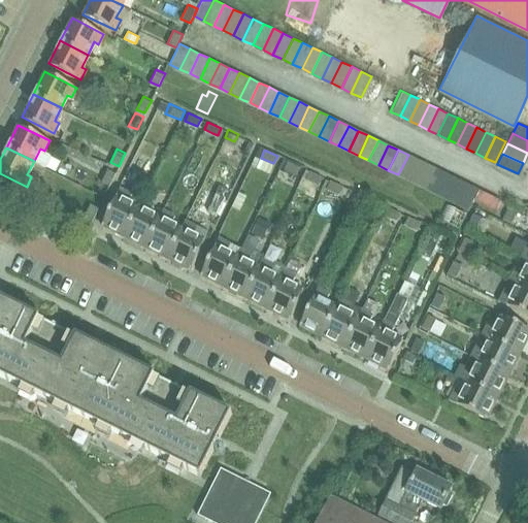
[(398,174),(408,180),(418,160),(408,155),(398,174)]
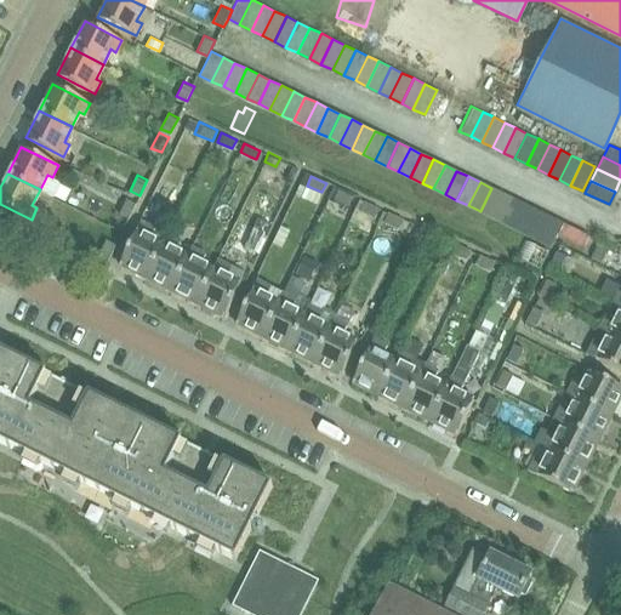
[(349,204),(353,194),(337,188),(334,197),(349,204)]
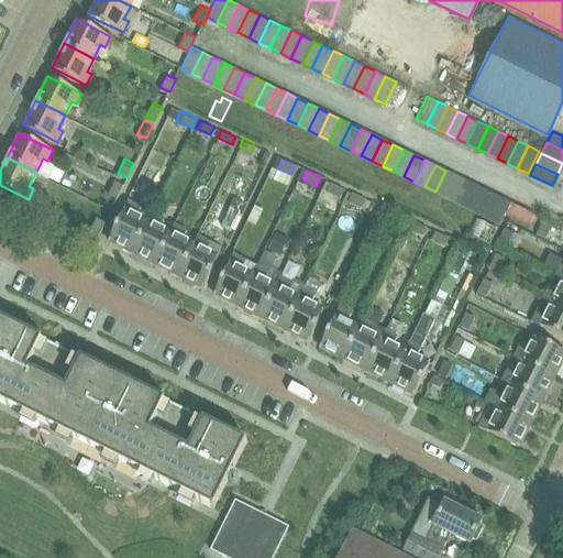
[(435,192),(445,197),(456,175),(445,171),(435,192)]
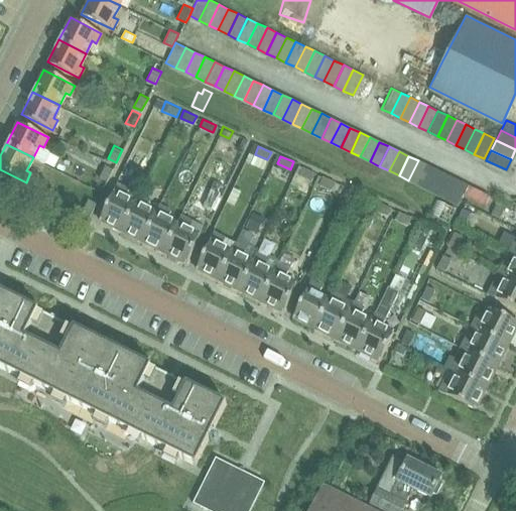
[(408,180),(418,184),(428,165),(418,160),(408,180)]
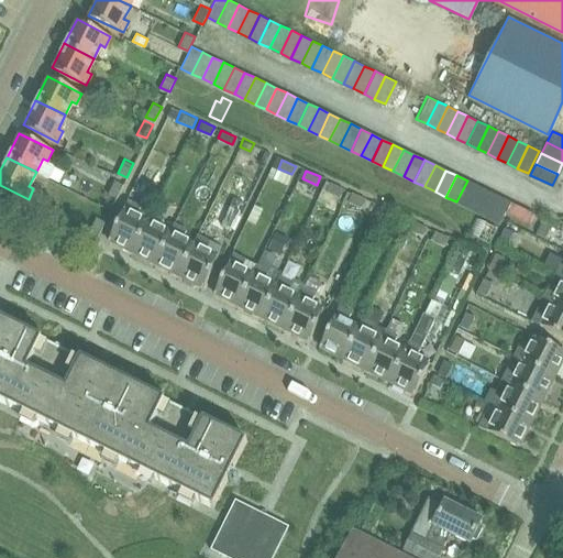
[(116,177),(109,192),(118,196),(124,182),(116,177)]
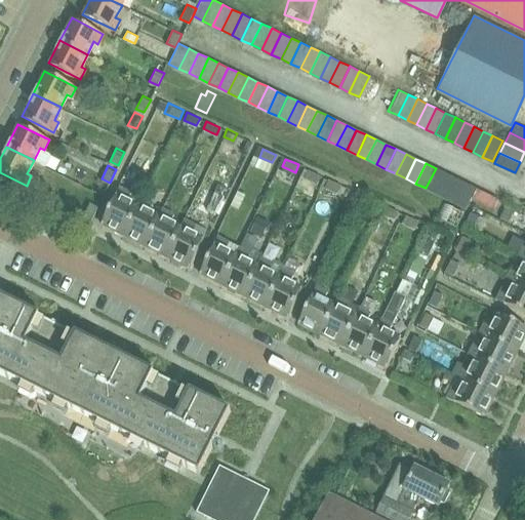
[(426,188),(436,193),(445,173),(436,168),(426,188)]
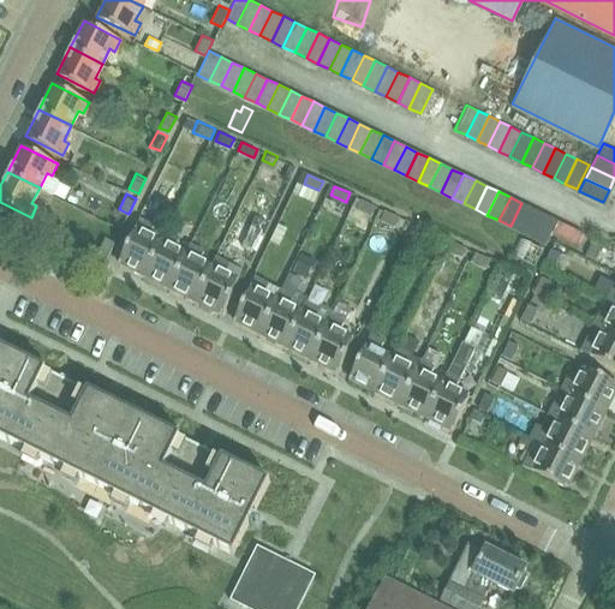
[(377,204),(362,198),(358,207),(372,214),(377,204)]
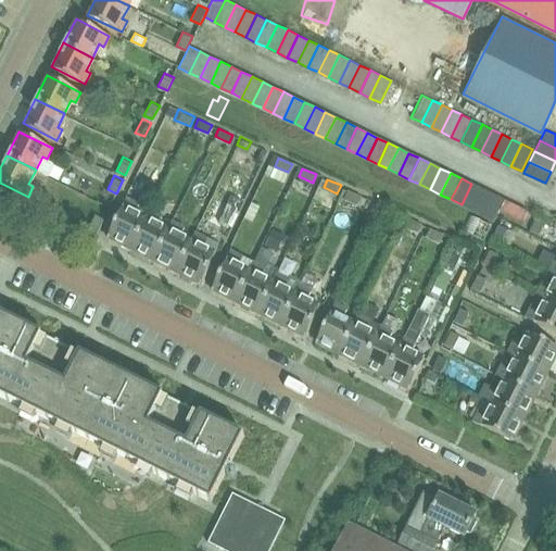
[(462,204),(471,210),(482,188),(471,184),(462,204)]
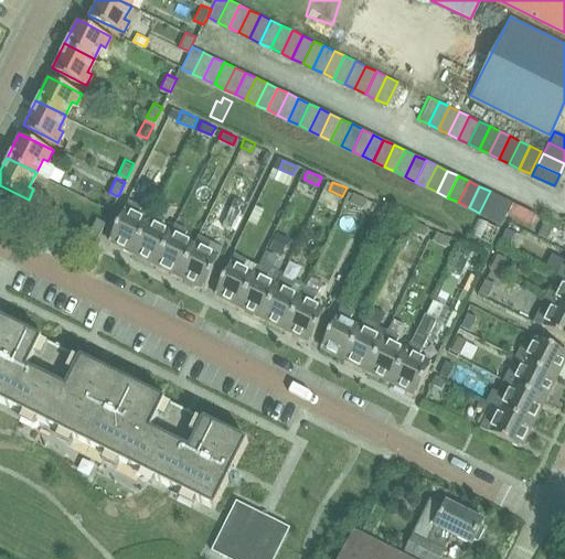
[(368,197),(354,191),(350,200),(363,206),(368,197)]
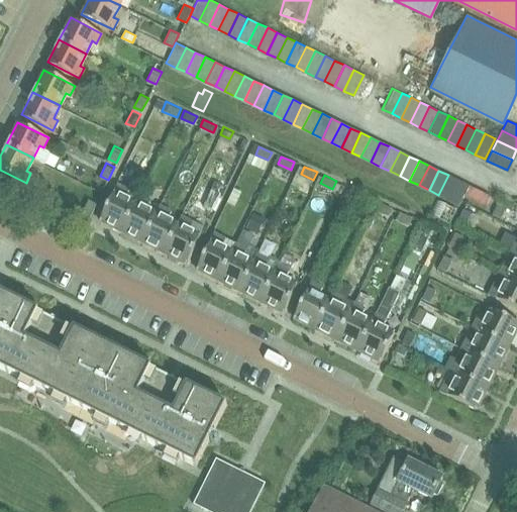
[(438,195),(448,199),(457,180),(448,175),(438,195)]
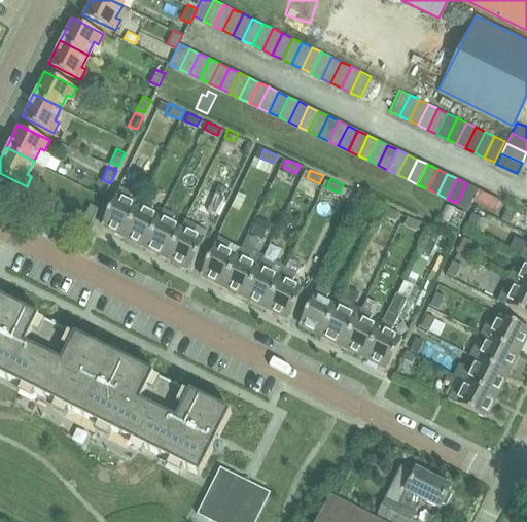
[(215,190),(208,208),(217,212),(225,196),(229,187),(219,182),(215,190)]
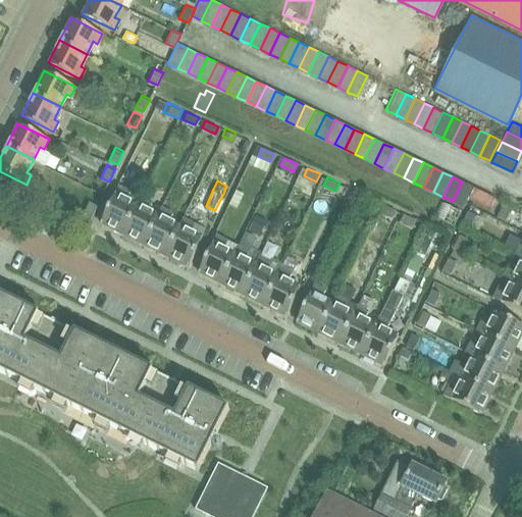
[(462,182),(453,201),(463,206),(472,187),(462,182)]
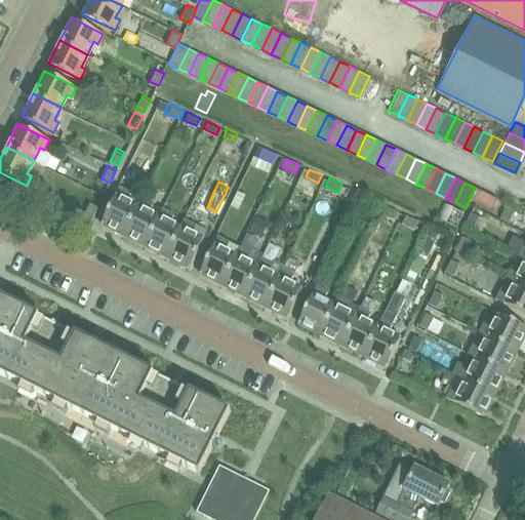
[(101,223),(123,234),(142,197),(140,197),(136,205),(125,199),(129,192),(119,187),(101,223)]
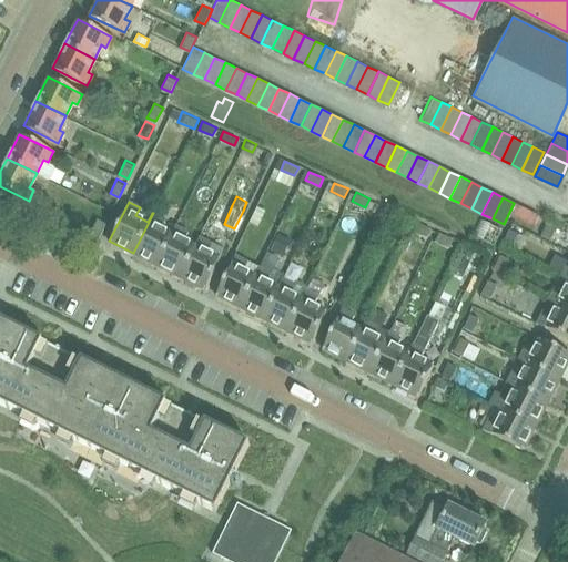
[(256,204),(250,218),(257,223),(264,207),(256,204)]
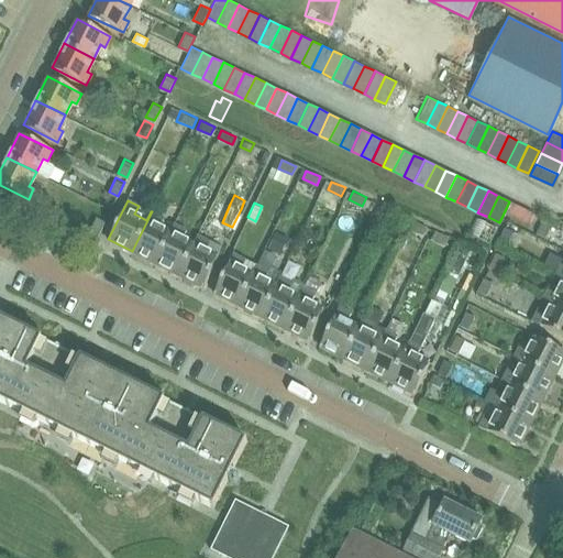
[(132,251),(155,263),(174,223),(169,231),(157,225),(162,217),(152,211),(132,251)]
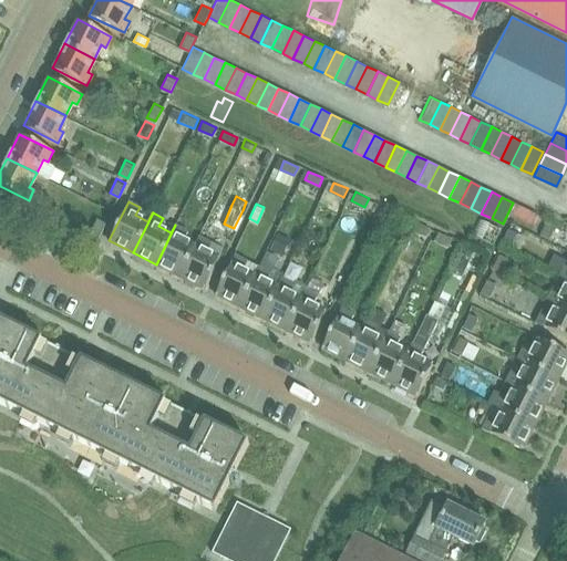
[(98,216),(91,230),(100,235),(106,220),(98,216)]
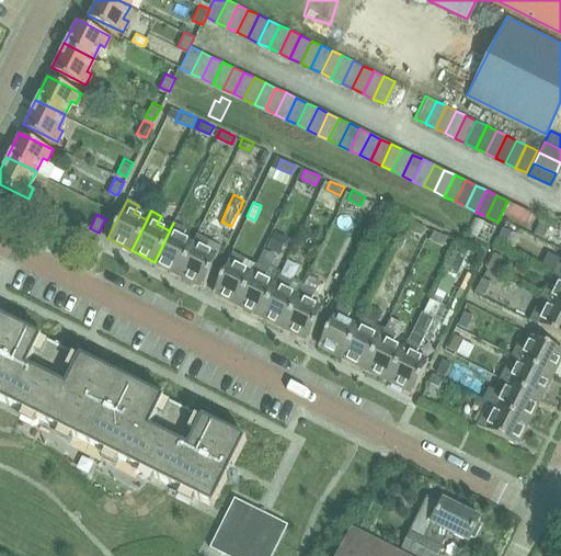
[(473,214),(466,230),(488,240),(495,224),(473,214)]
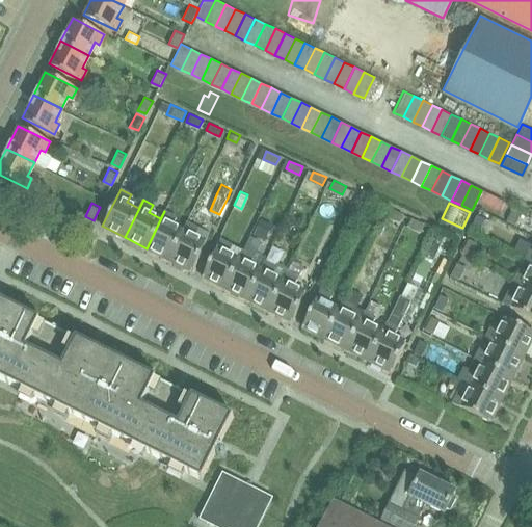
[(515,224),(523,210),(514,206),(508,219),(515,224)]
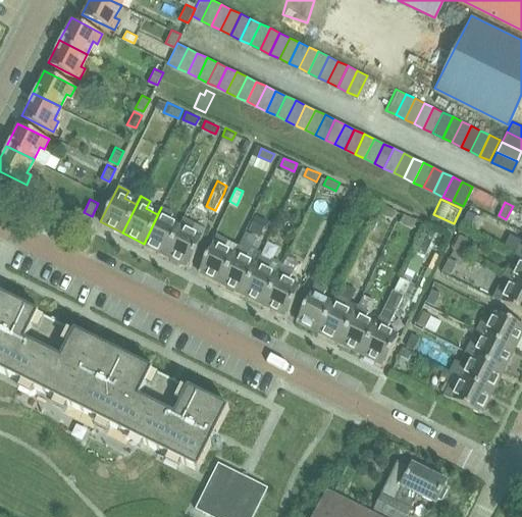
[(397,208),(383,203),(379,211),(393,217),(397,208)]
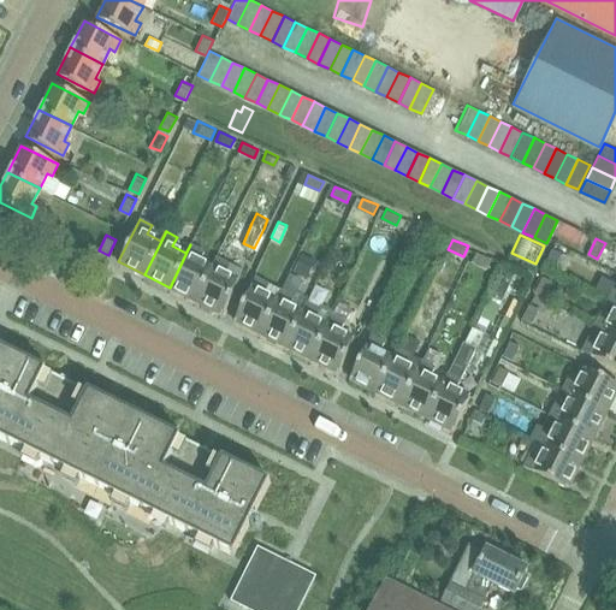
[(170,288),(194,300),(215,258),(215,256),(211,266),(197,259),(202,250),(190,244),(170,288)]
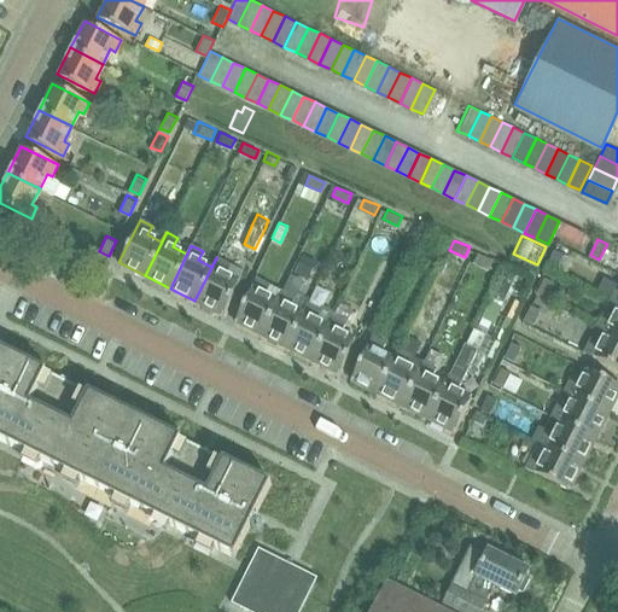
[(554,246),(546,264),(555,269),(565,252),(554,246)]
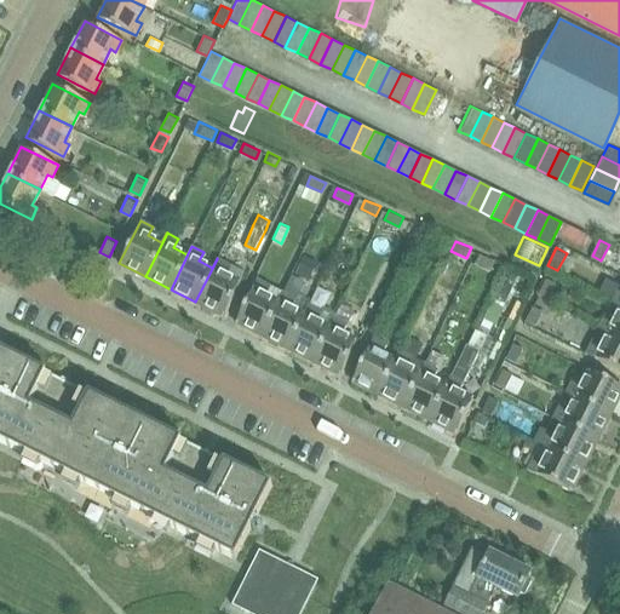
[(494,259),(480,252),(475,263),(489,269),(494,259)]
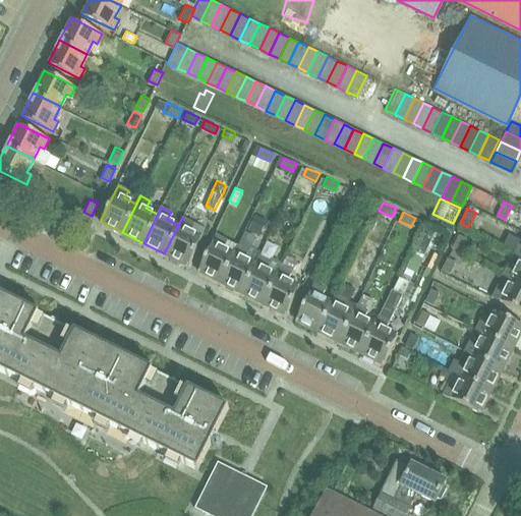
[(259,235),(267,221),(256,216),(249,230),(259,235)]
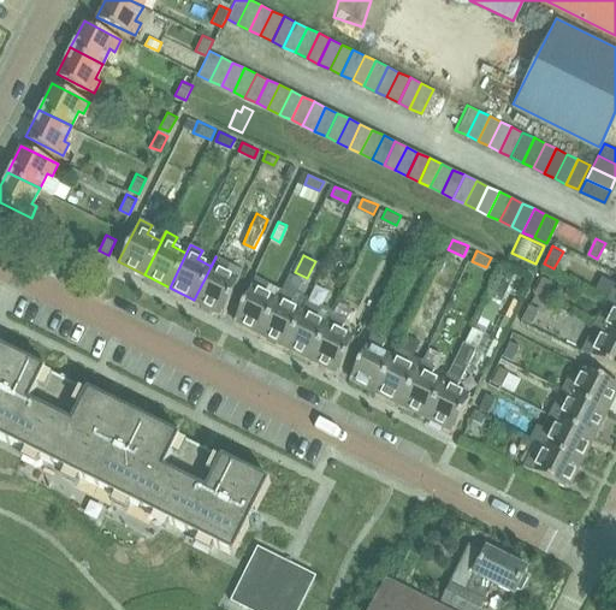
[(215,258),(194,300),(220,313),(237,279),(224,272),(227,264),(215,258)]
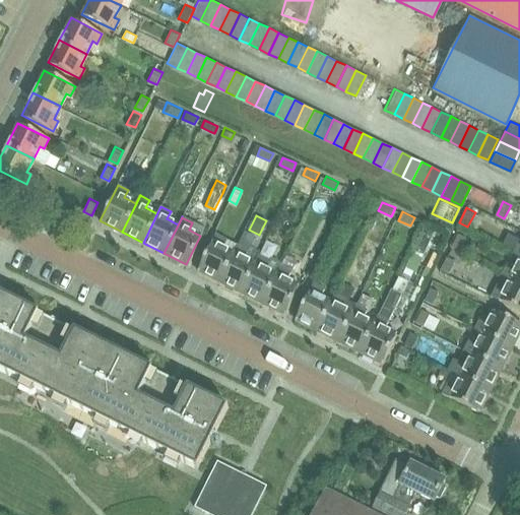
[(451,245),(460,249),(466,236),(457,232),(451,245)]
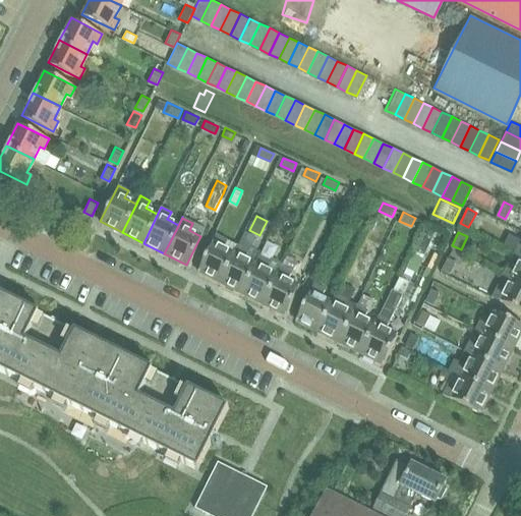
[(197,270),(220,281),(238,245),(237,244),(233,252),(222,246),(226,239),(216,234),(197,270)]
